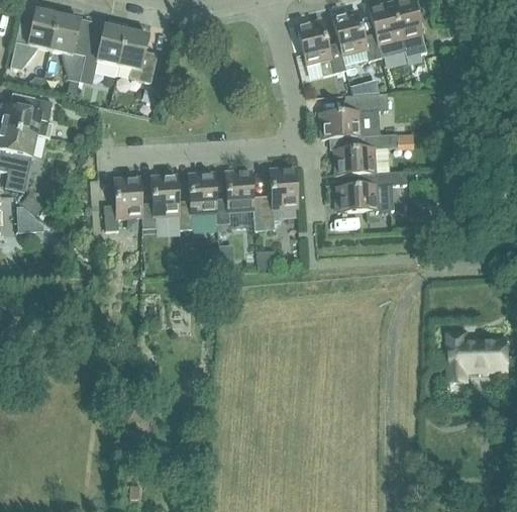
[(381,58),(404,52),(405,57),(424,53),(420,34),(421,34),(412,0),(395,0),(368,7),(375,32),(381,58)]
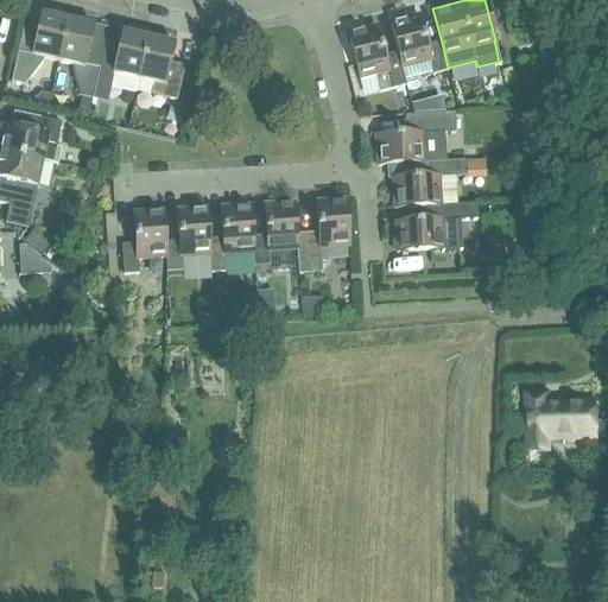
[(43,55),(58,58),(68,17),(42,12),(37,30),(23,26),(16,61),(11,78),(24,82),(42,58),(43,55)]
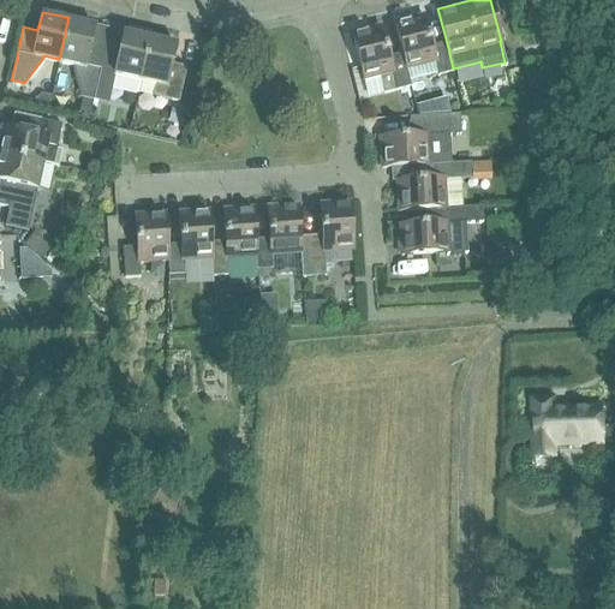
[(453,69),(446,39),(431,42),(423,12),(394,19),(402,49),(410,77),(437,70),(437,72),(453,69)]
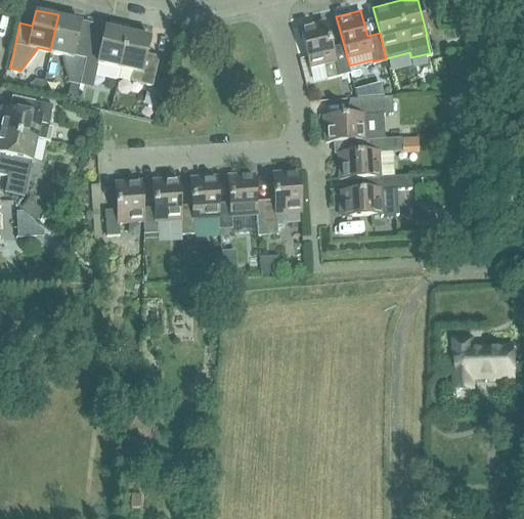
[(81,19),(58,14),(50,50),(62,53),(61,55),(69,80),(80,82),(83,69),(89,39),(77,36),(81,19)]
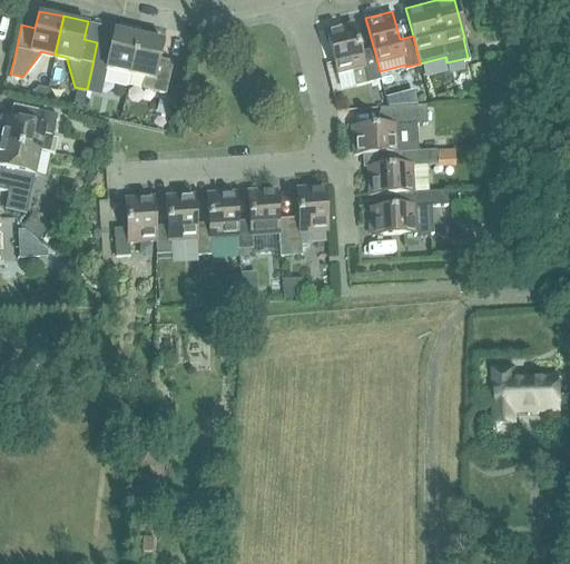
[(380,71),(373,46),(360,49),(353,21),(326,28),(336,70),(351,67),(356,83),(381,77),(380,71)]
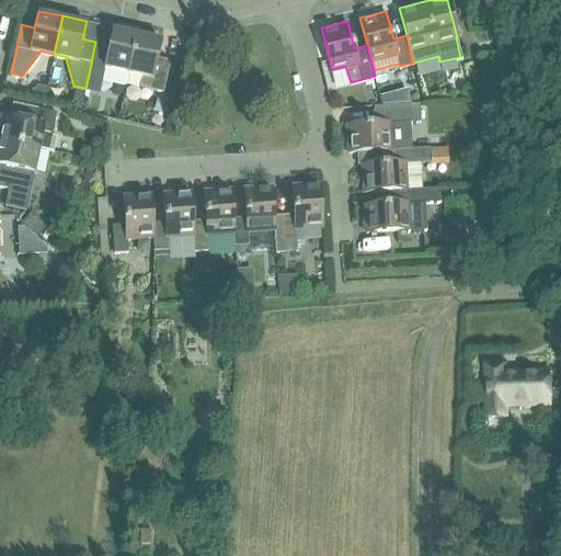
[(126,82),(128,71),(137,33),(112,27),(109,44),(95,42),(89,74),(126,82)]
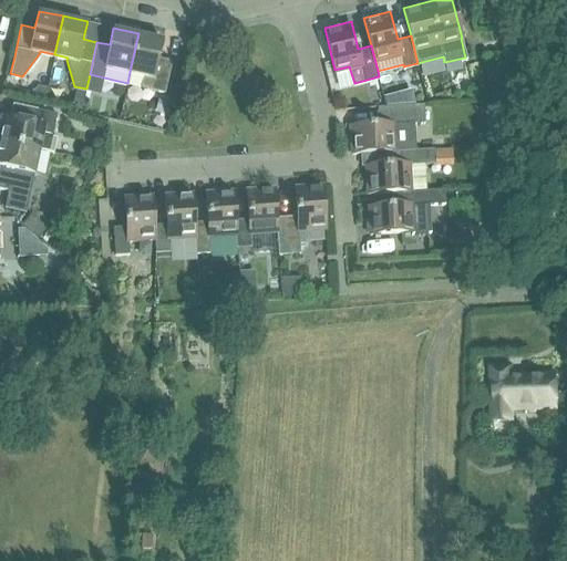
[(163,39),(138,33),(130,72),(153,76),(151,87),(165,91),(172,59),(158,55),(163,39)]
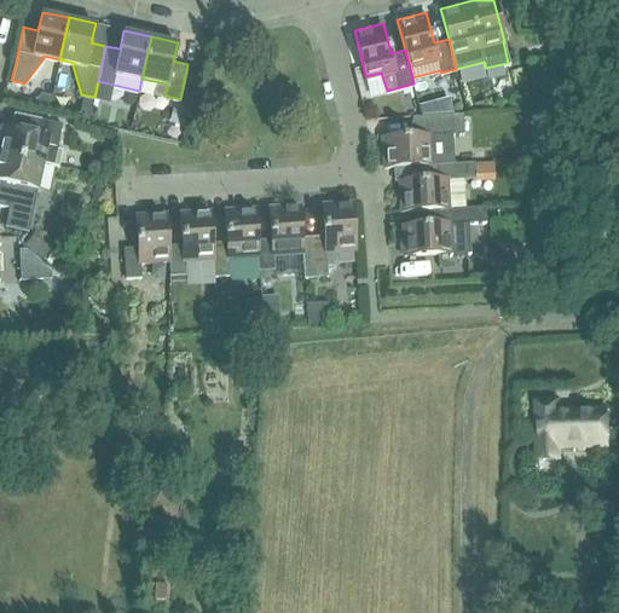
[(544,61),(543,75),(556,76),(557,62),(544,61)]
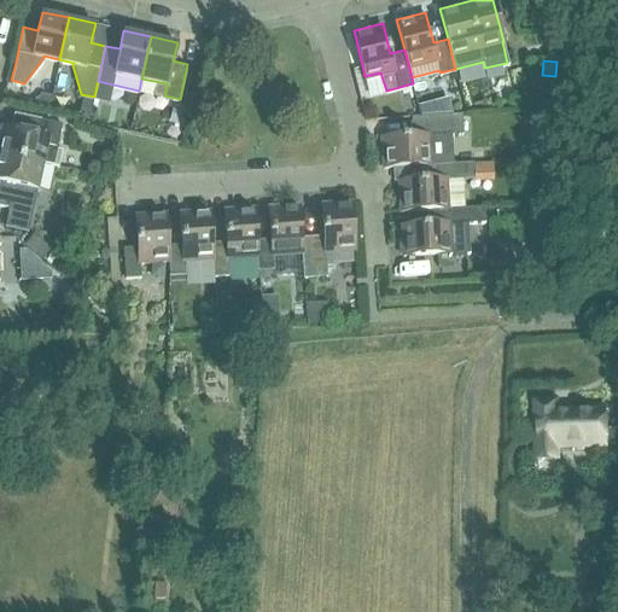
[(552,85),(535,89),(538,103),(551,103),(552,85)]
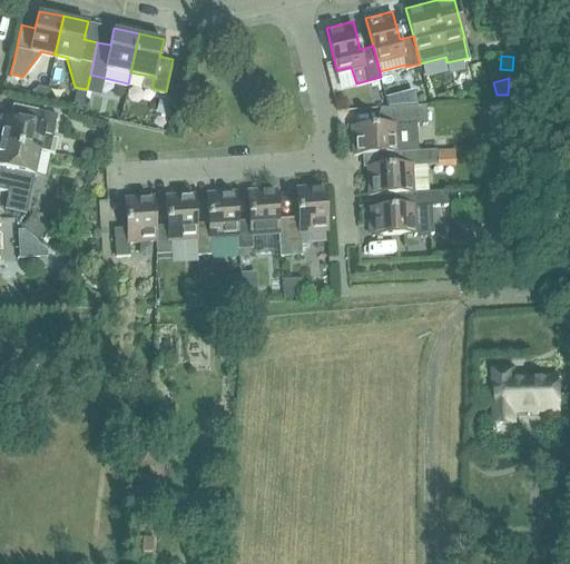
[(395,91),(385,95),(387,102),(399,102),(395,91)]
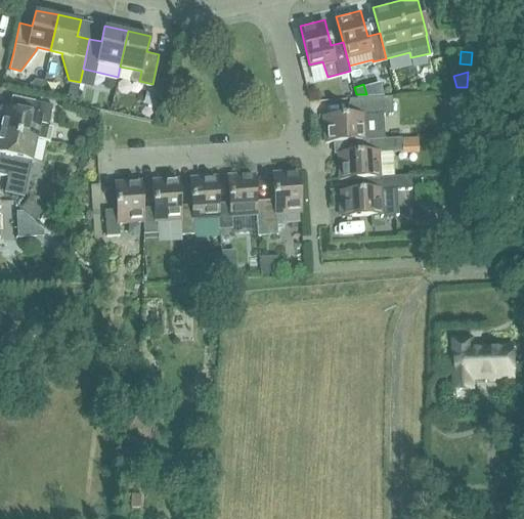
[(156,104),(159,89),(149,87),(146,102),(156,104)]
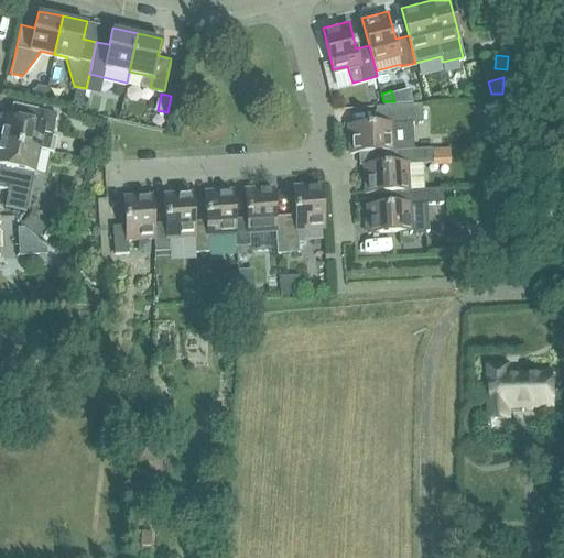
[(1,118),(0,121),(0,137),(40,146),(53,150),(56,134),(52,133),(57,110),(38,106),(12,100),(9,115),(7,115),(6,119),(1,118)]
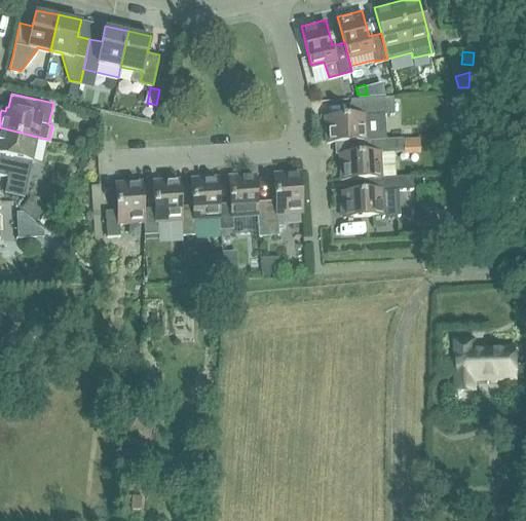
[(326,141),(338,140),(365,139),(366,139),(365,114),(395,112),(393,95),(350,98),(351,114),(325,115),(326,141)]
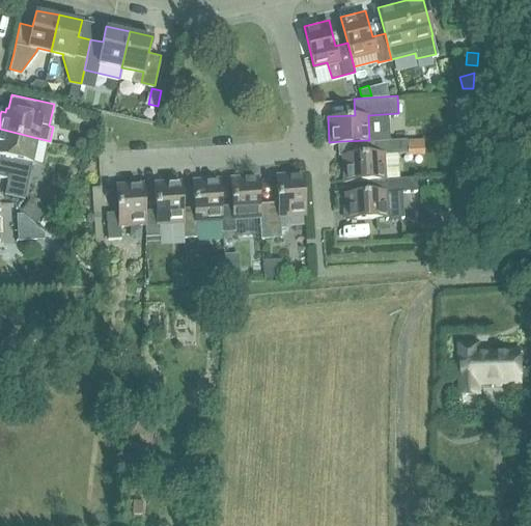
[(458,119),(459,133),(469,133),(468,119),(458,119)]
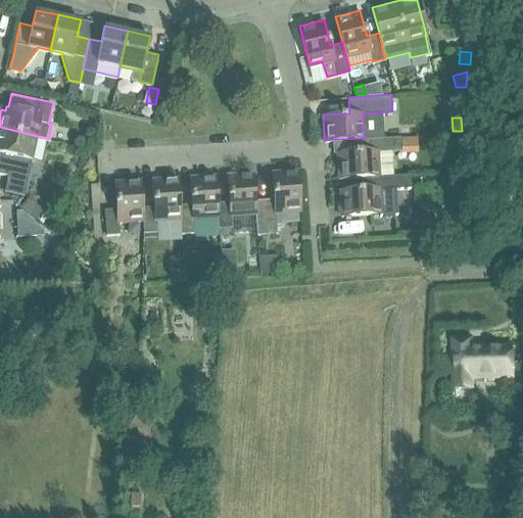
[(37,136),(0,127),(0,167),(19,172),(19,169),(29,171),(37,136)]
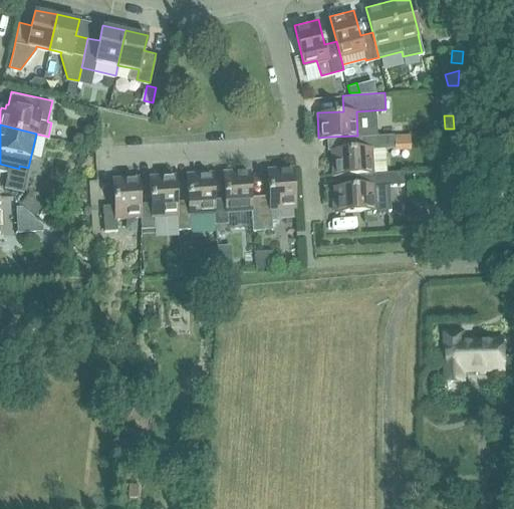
[(333,174),(359,172),(386,171),(384,147),(395,147),(395,144),(408,143),(407,133),(394,134),(357,136),(356,136),(330,137),(333,174)]
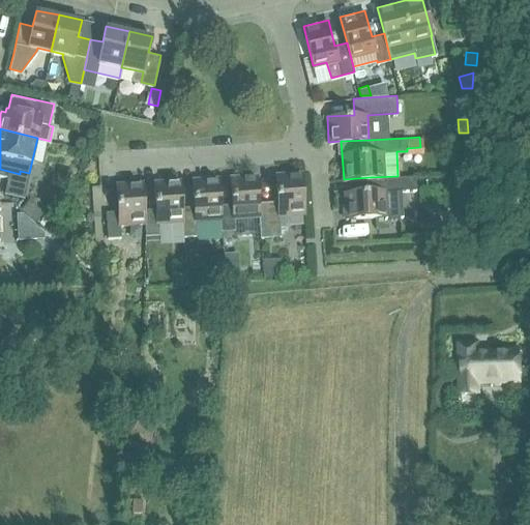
[(258,201),(259,215),(260,237),(281,235),(281,226),(286,226),(288,221),(287,213),(303,212),(301,172),(275,173),(277,200),(258,201)]
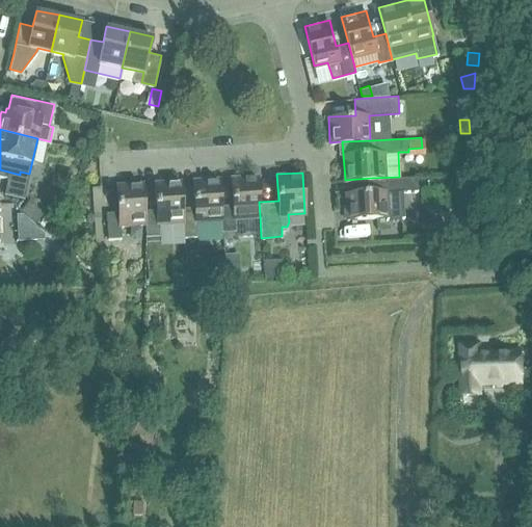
[(235,217),(260,216),(259,202),(257,175),(232,177),(233,204),(220,205),(221,218),(221,231),(236,230),(235,217)]
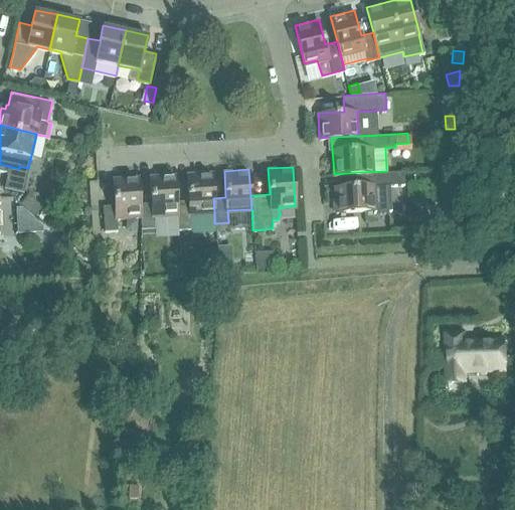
[(388,206),(387,184),(404,183),(403,170),(386,171),(360,172),(360,184),(334,186),(336,211),(375,208),(375,207),(388,206)]
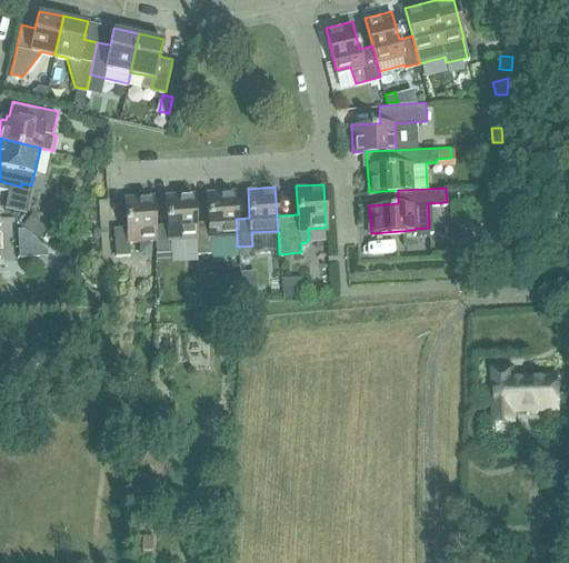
[(195,221),(196,235),(197,252),(211,251),(210,235),(237,233),(236,219),(233,190),(207,191),(208,220),(195,221)]
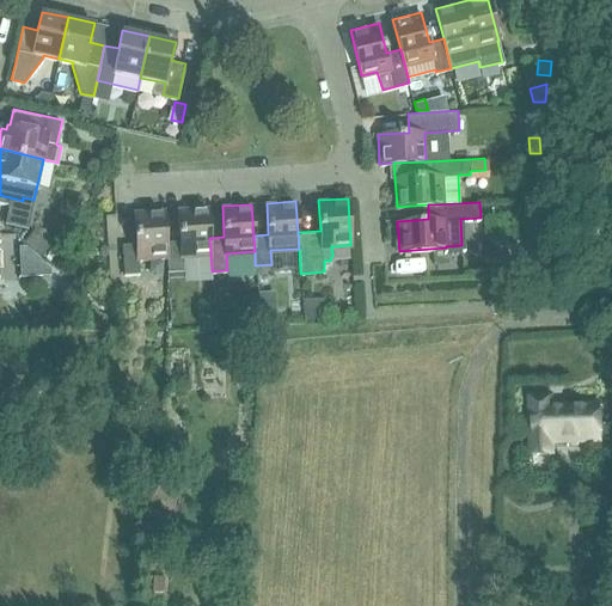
[(166,240),(167,256),(167,270),(183,270),(183,256),(210,253),(209,238),(208,207),(178,208),(181,239),(166,240)]
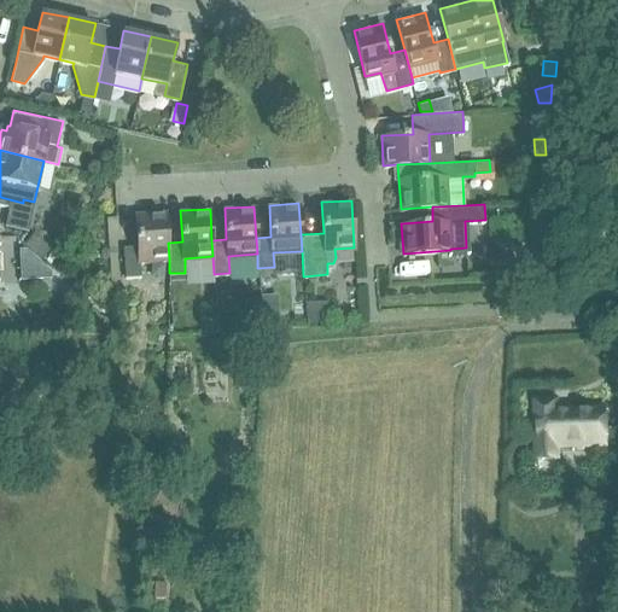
[(140,261),(169,258),(168,243),(165,211),(135,214),(138,244),(123,245),(124,277),(141,275),(140,261)]
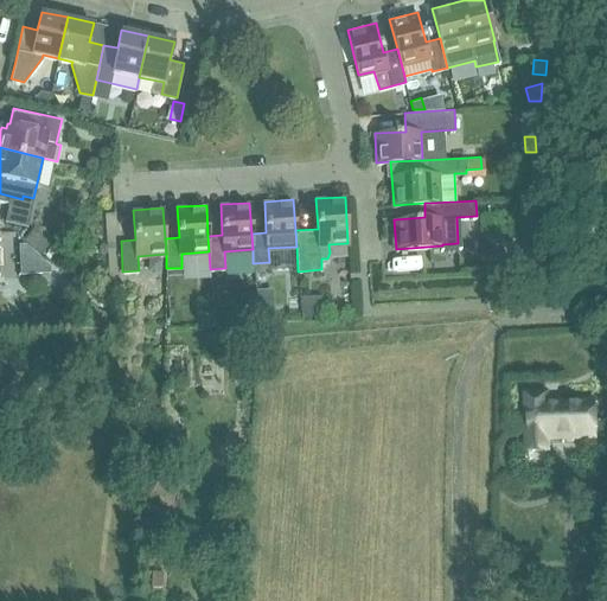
[(34,228),(26,238),(39,248),(48,237),(34,228)]
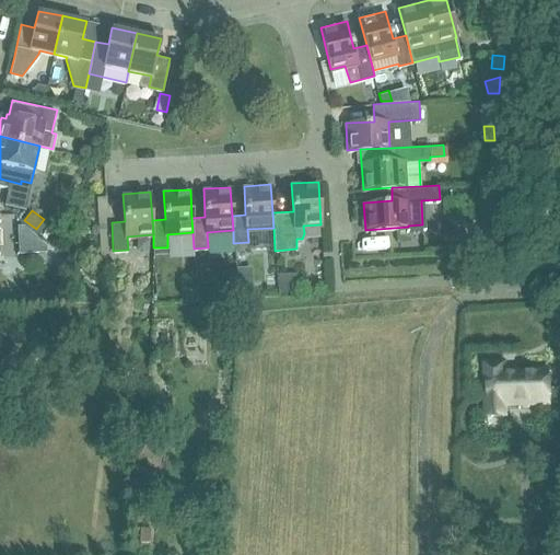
[(20,252),(45,251),(45,241),(24,224),(18,224),(20,252)]
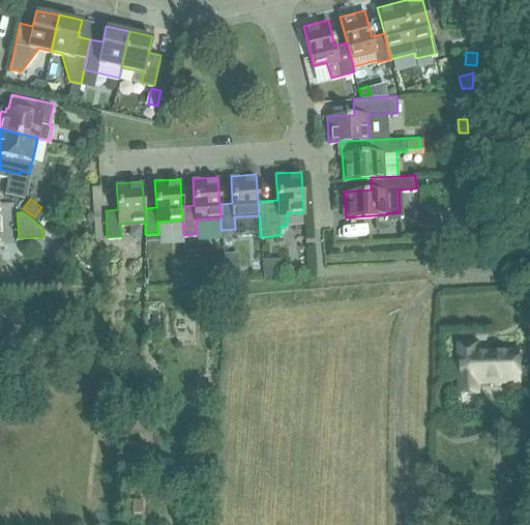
[(3,257),(16,256),(16,239),(3,239),(3,257)]
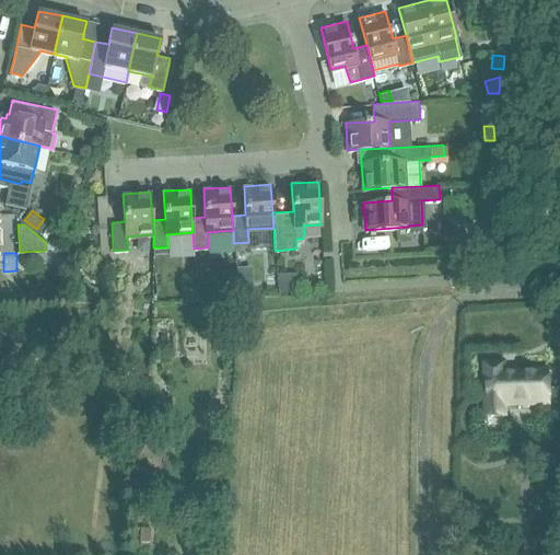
[(235,262),(236,275),(245,275),(244,261),(235,262)]
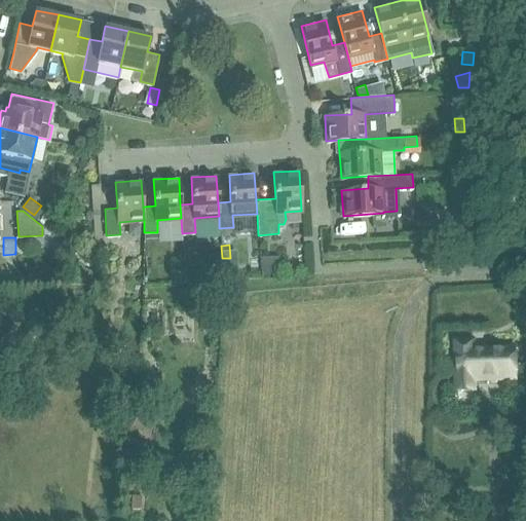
[(456,340),(457,361),(458,388),(474,388),(474,377),(516,376),(516,367),(515,346),(474,347),(474,339),(456,340)]
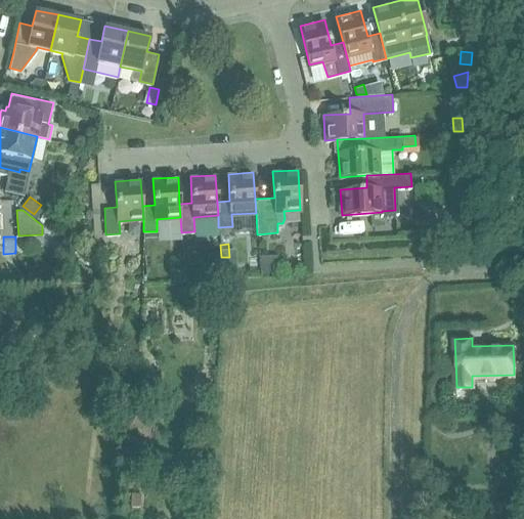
[(155,381),(156,372),(146,371),(145,380),(155,381)]
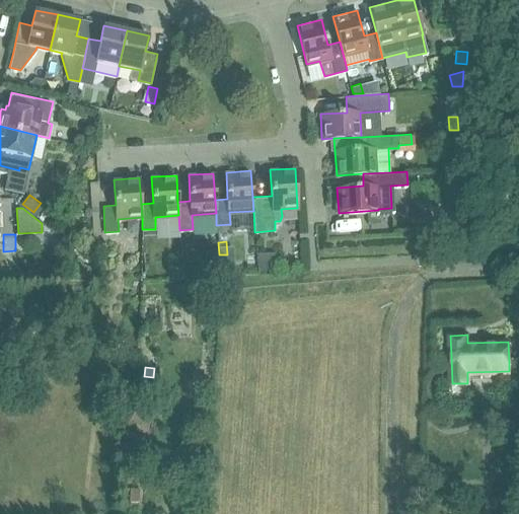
[(141,501),(142,488),(130,487),(129,500),(141,501)]
